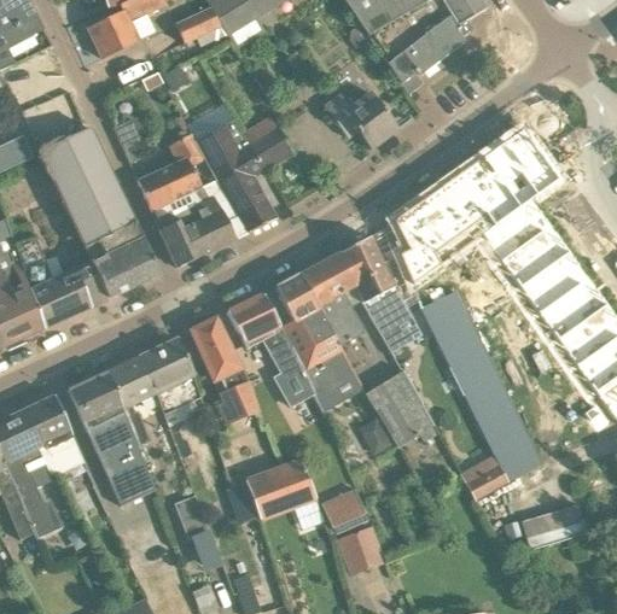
[(0,0),(0,70),(16,62),(9,46),(42,28),(28,0),(0,0)]
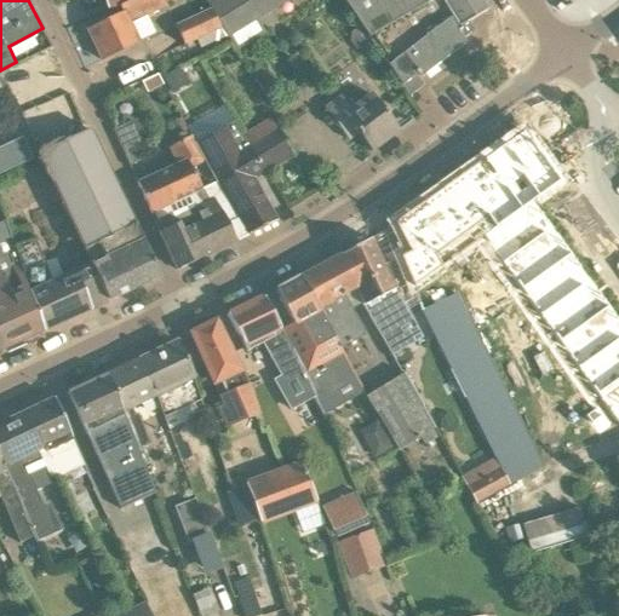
[(103,57),(141,40),(132,21),(173,1),(173,0),(124,0),(119,3),(122,10),(89,26),(103,57)]
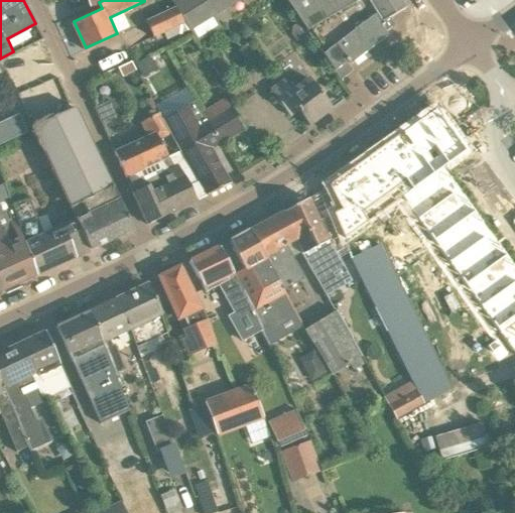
[(171,0),(175,5),(184,21),(190,29),(200,40),(223,26),(215,14),(236,0),(171,0)]
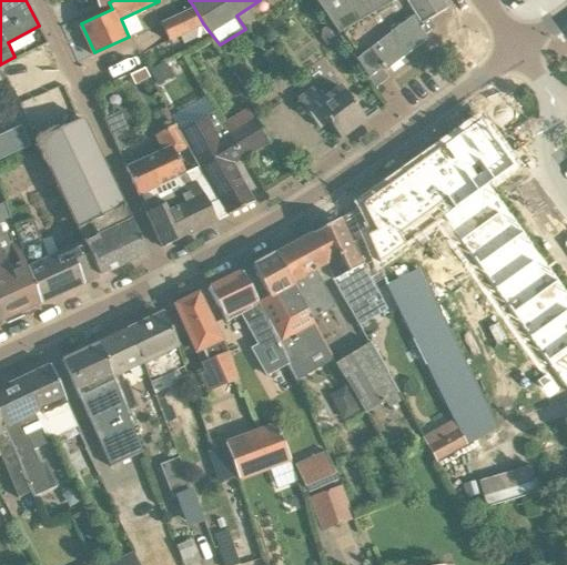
[(424,34),(434,27),(428,18),(419,24),(406,0),(317,0),(342,39),(373,84),(388,72),(386,69),(426,38),(424,34)]
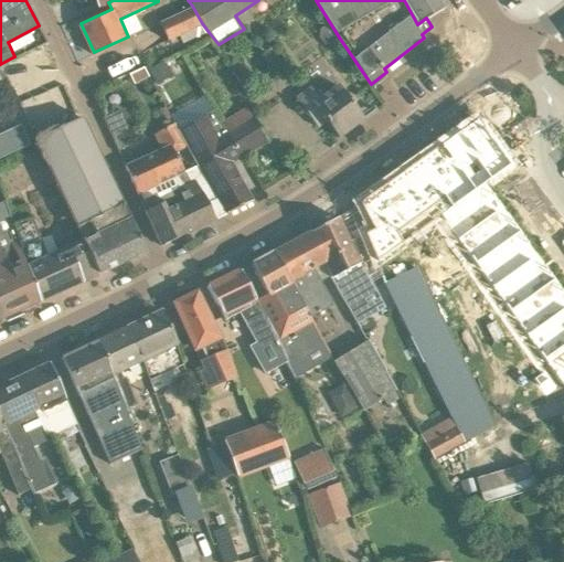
[(426,18),(444,8),(438,0),(404,0),(417,24),(426,18)]
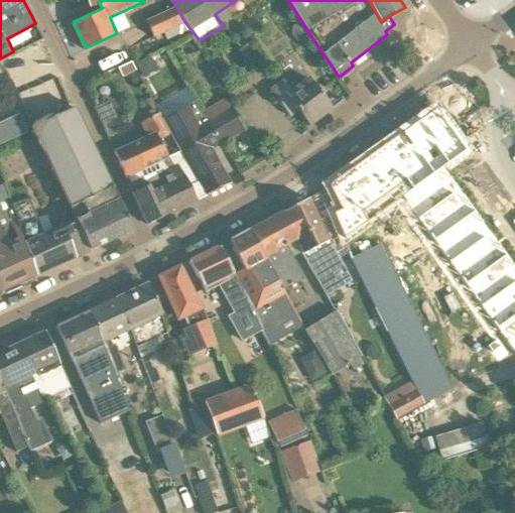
[(153,35),(184,21),(175,5),(146,18),(153,35)]
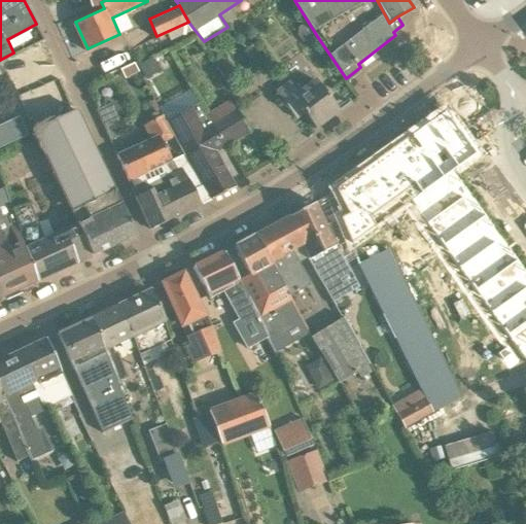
[(147,77),(163,68),(154,55),(139,63),(147,77)]
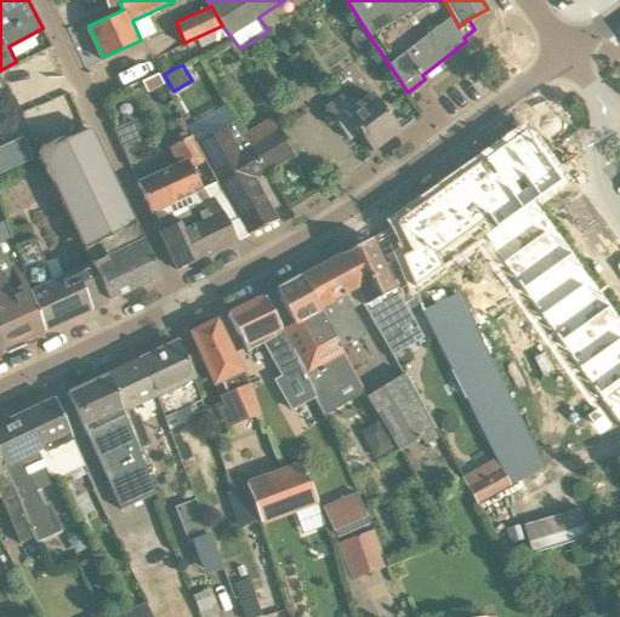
[(159,72),(144,79),(149,90),(164,83),(159,72)]
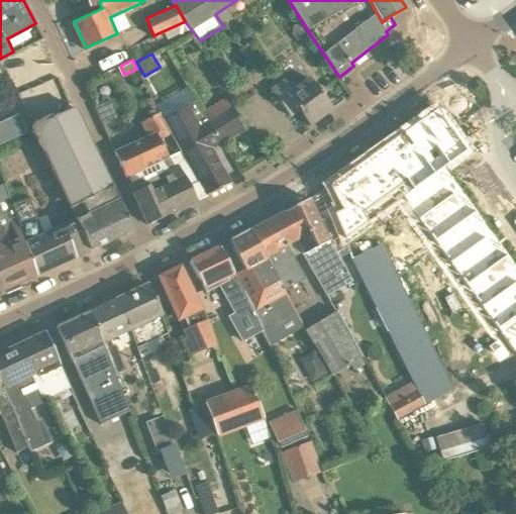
[(298,109),(309,124),(332,107),(309,75),(292,88),(284,77),(270,87),(290,114),(298,109)]
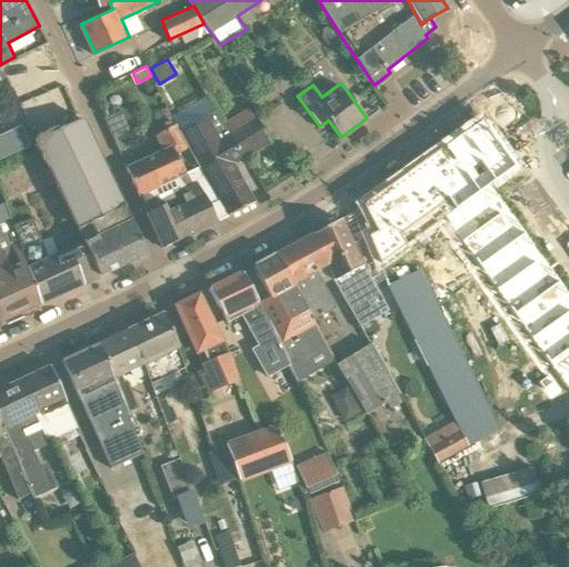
[(137,130),(126,106),(104,117),(120,152),(126,149),(121,138),(137,130)]
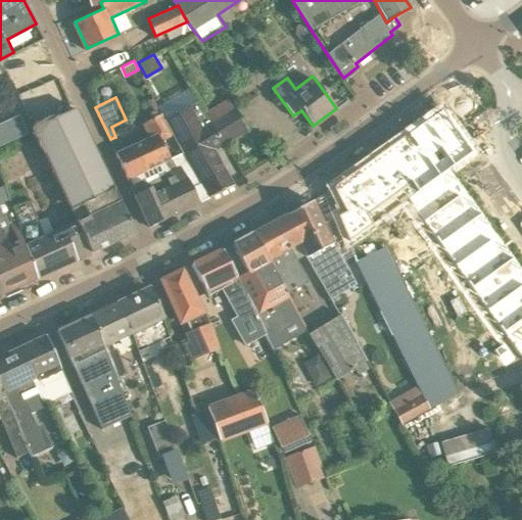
[(209,197),(234,185),(215,151),(223,146),(209,121),(198,102),(165,121),(175,135),(185,153),(209,197)]
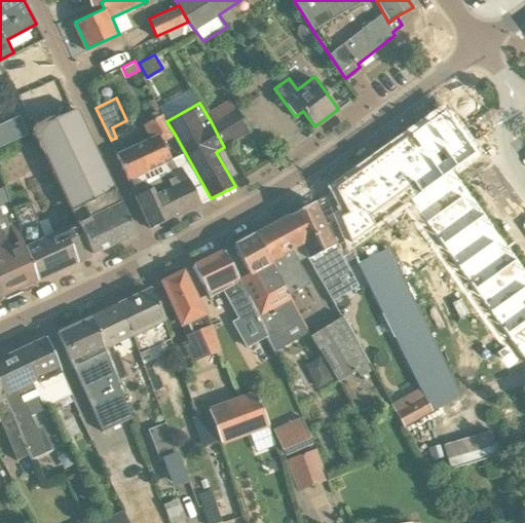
[(235,107),(211,121),(224,147),(251,133),(235,107)]
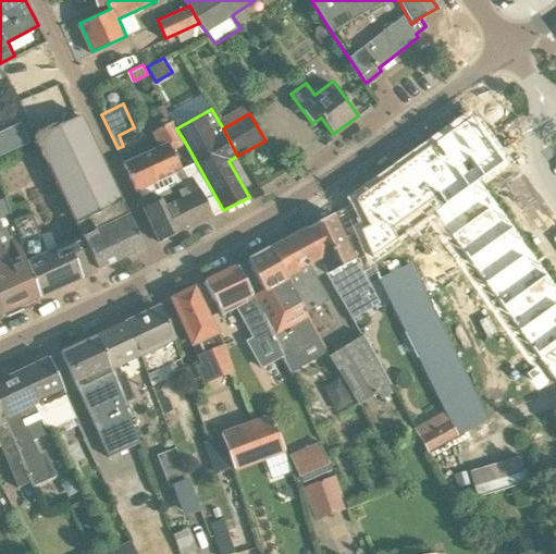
[(81,233),(97,267),(98,267),(99,268),(99,267),(121,256),(122,257),(121,255),(126,253),(127,255),(137,250),(136,247),(141,245),(141,246),(143,245),(122,200),(123,200),(121,196),(120,197),(112,182),(113,181),(112,177),(111,177),(109,174),(110,174),(106,164),(104,165),(103,162),(104,162),(102,158),(101,159),(94,143),(95,143),(94,139),(93,139),(91,137),(93,137),(88,127),(87,128),(85,124),(86,124),(84,121),(81,114),(34,137),(81,233)]
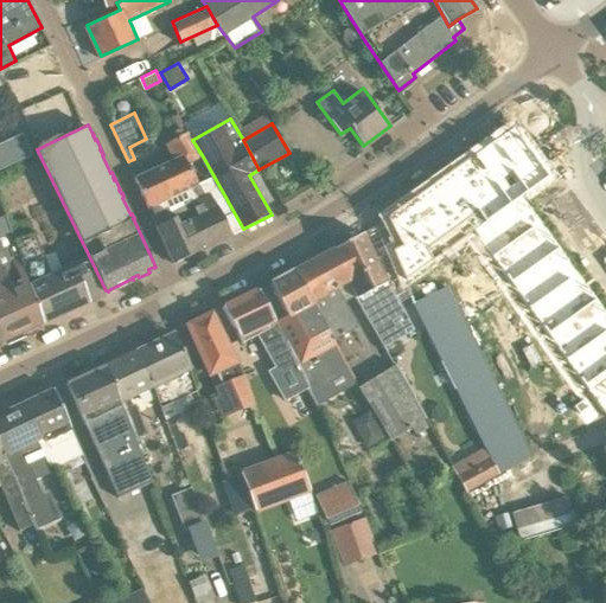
[(496,138),(387,216),(401,244),(396,247),(391,249),(404,280),(474,229),(524,194),(531,188),(546,178),(549,177),(547,173),(542,166),(540,164),(535,156),(533,154),(522,139),(520,135),(515,128),(512,126),(510,128),(496,138)]
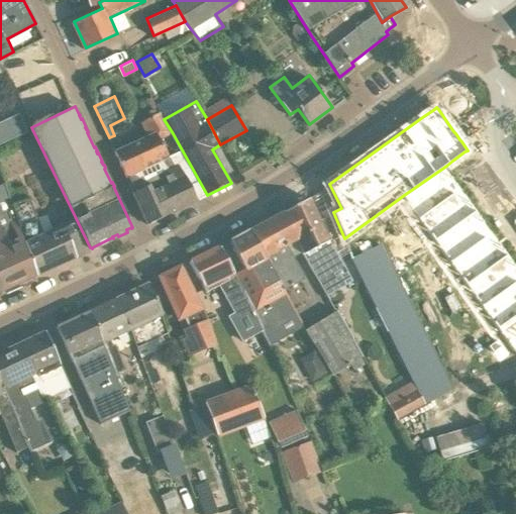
[(173,133),(164,119),(161,112),(141,121),(147,135),(114,150),(127,178),(143,170),(170,158),(161,139),(173,133)]
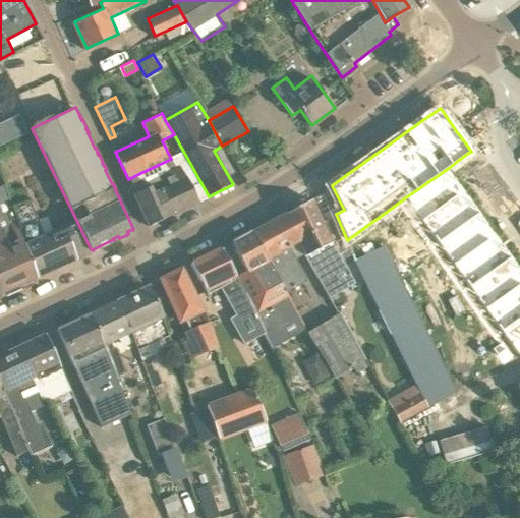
[(148,178),(131,185),(149,224),(172,214),(171,212),(195,200),(196,203),(209,196),(184,153),(171,159),(145,171),(148,178)]
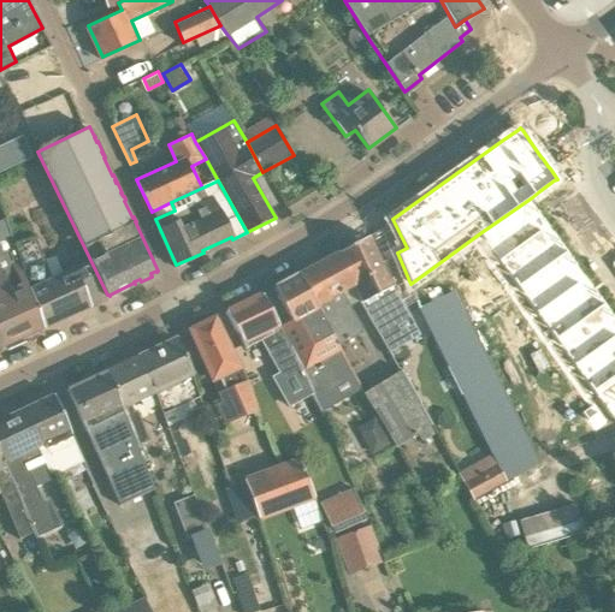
[(532,197),(482,232),(614,416),(614,327),(609,320),(614,316),(614,313),(597,287),(596,289),(590,293),(581,281),(580,280),(572,268),(578,263),(579,262),(560,236),(559,237),(553,241),(544,229),(543,227),(534,215),(540,211),(542,211),(532,197)]
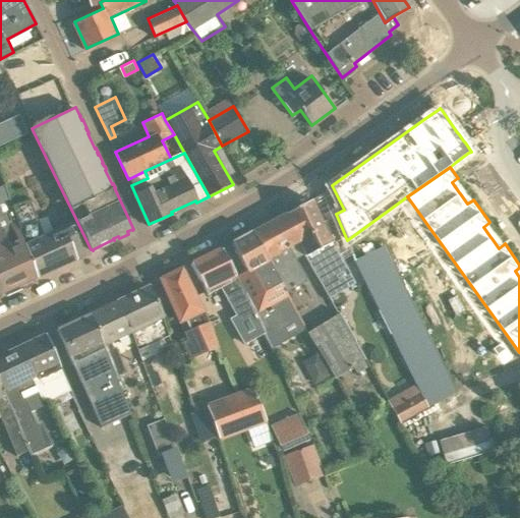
[(29,254),(37,276),(91,251),(91,249),(75,218),(44,232),(25,185),(7,192),(23,240),(29,254)]
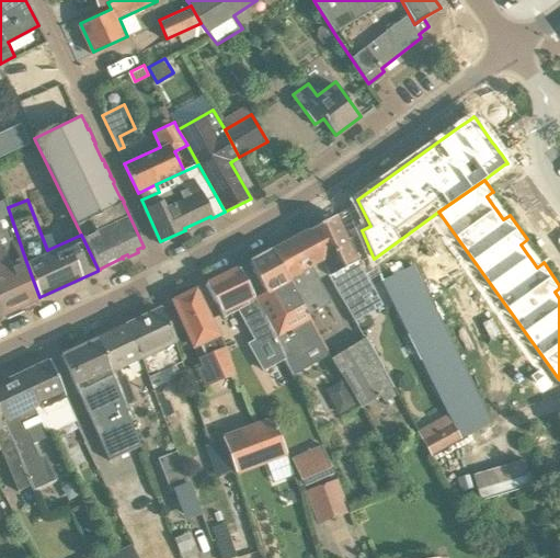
[(8,207),(7,202),(0,204),(0,307),(3,314),(40,297),(25,259),(8,207)]
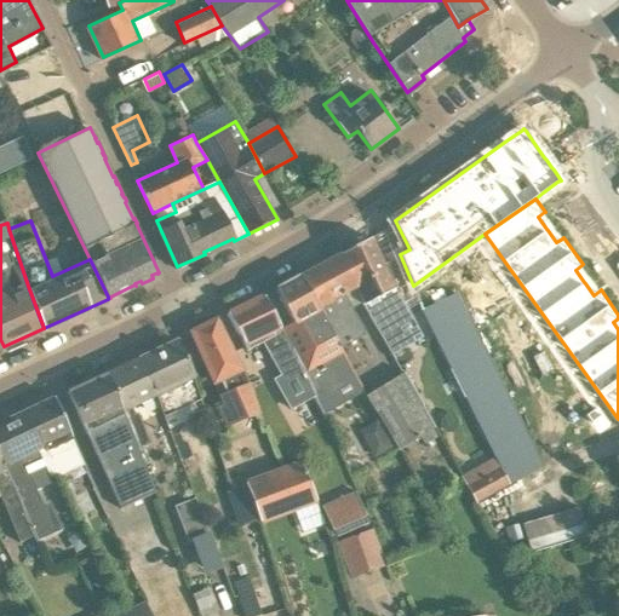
[(394,283),(371,237),(371,236),(337,254),(365,304),(383,294),(402,333),(408,329),(418,346),(429,341),(413,320),(394,283)]
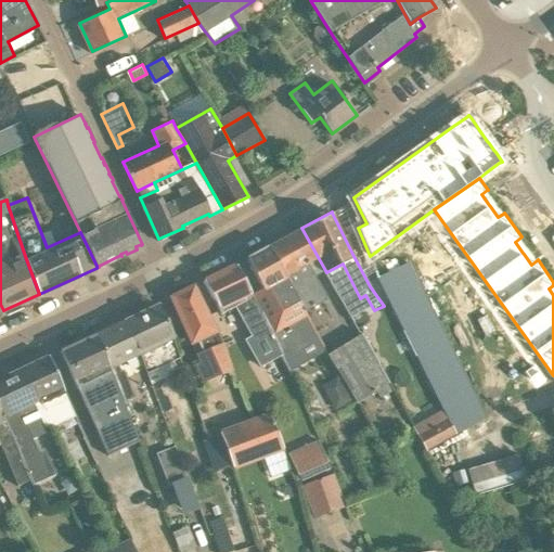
[(270,245),(304,309),(331,294),(320,276),(326,272),(301,228),(270,245)]
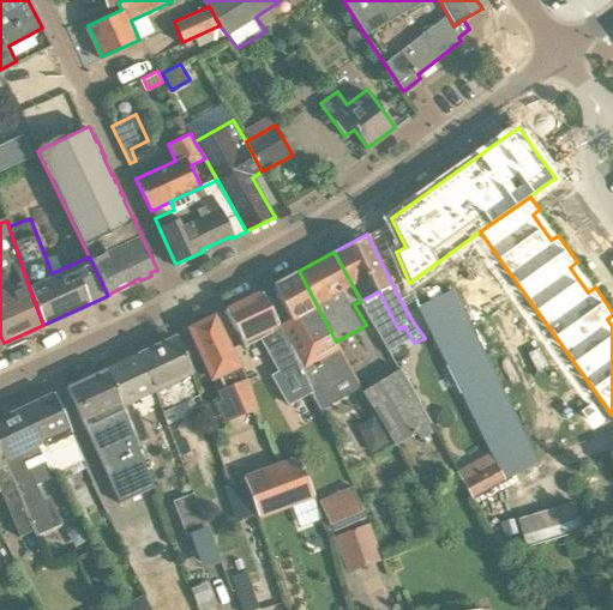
[(336,342),(299,271),(274,284),(292,318),(280,324),(298,358),(312,390),(319,406),(322,411),(361,391),(361,390),(359,385),(336,342)]
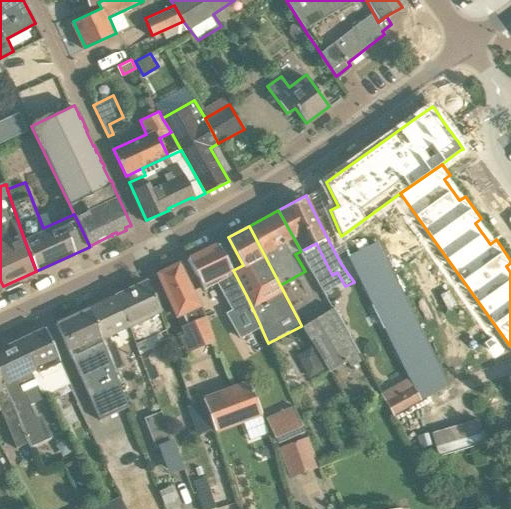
[(370,241),(342,257),(425,403),(453,387),(370,241)]
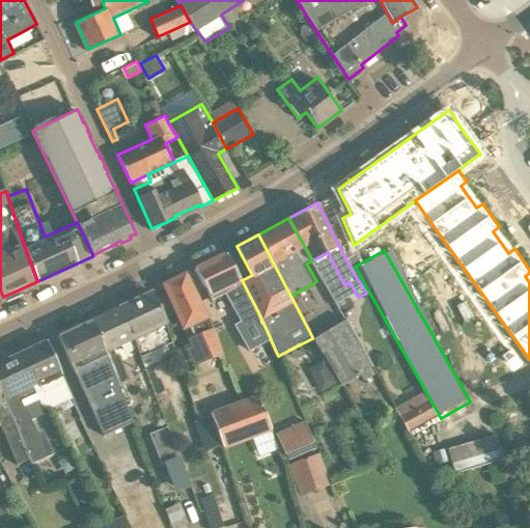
[(212,300),(226,293),(236,315),(241,314),(262,365),(279,358),(278,356),(276,352),(270,337),(257,310),(242,280),(241,280),(226,252),(194,268),(212,300)]
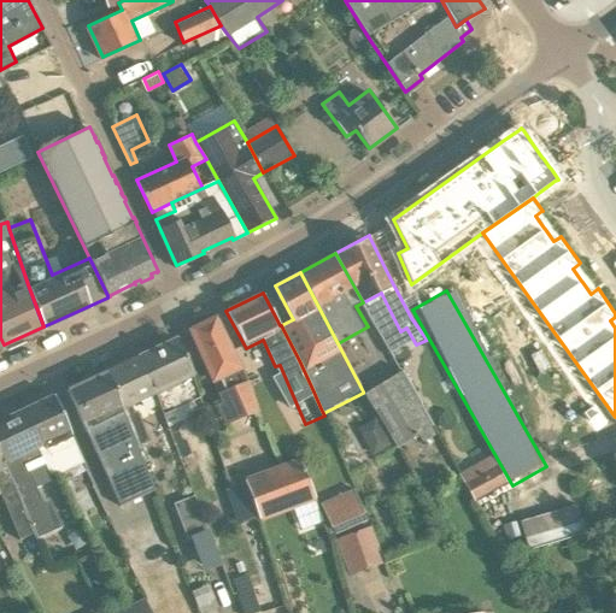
[(215,381),(212,382),(229,423),(260,411),(242,367),(240,369),(215,316),(189,328),(215,381)]
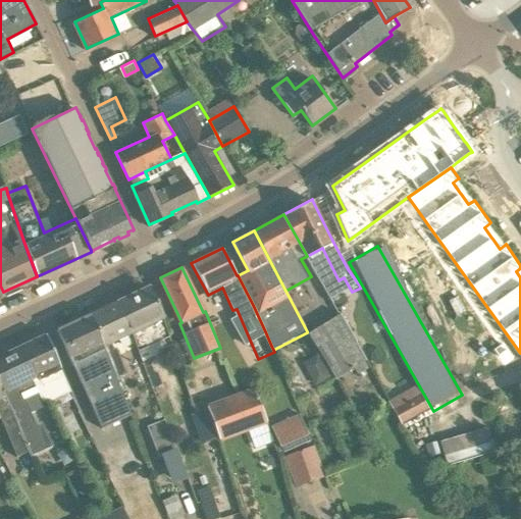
[(133,332),(164,318),(149,284),(116,301),(133,332)]
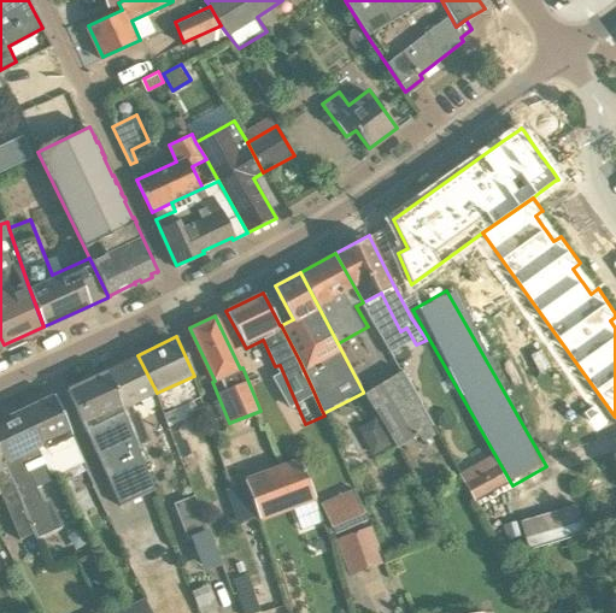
[(105,370),(122,408),(132,404),(157,393),(138,355),(105,370)]
